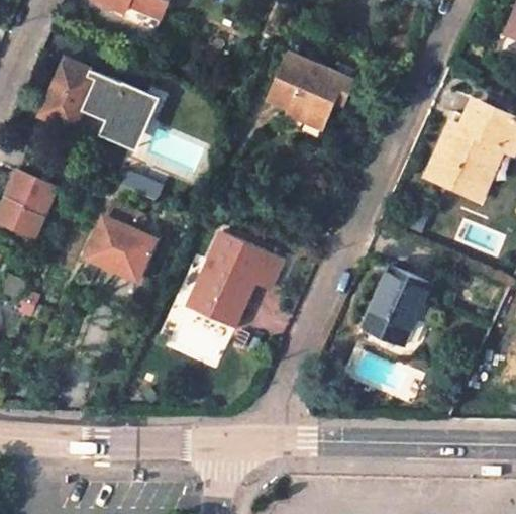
[(167,0),(88,0),(122,14),(126,5),(159,19),(167,0)]
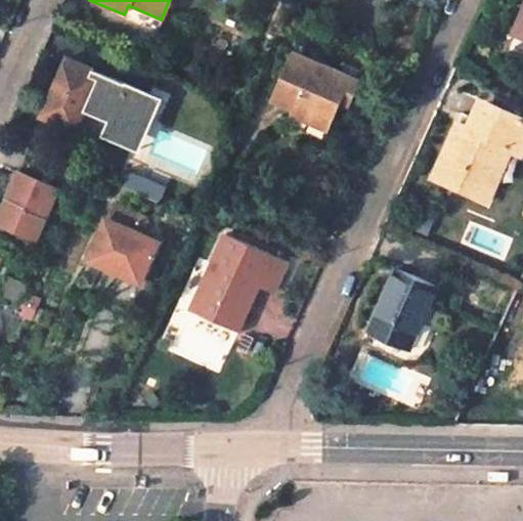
[(361,82),(290,50),(267,102),(289,112),(291,109),(331,126),(340,104),(349,110),(361,82)]
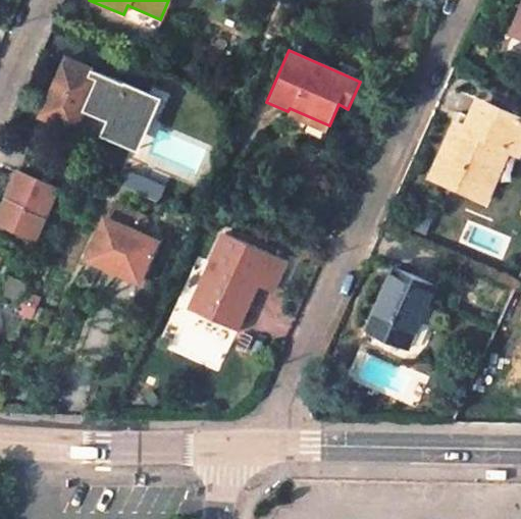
[(145,96),(104,80),(102,85),(86,78),(89,72),(88,71),(62,61),(38,117),(70,132),(81,109),(106,120),(104,126),(126,137),(145,96)]
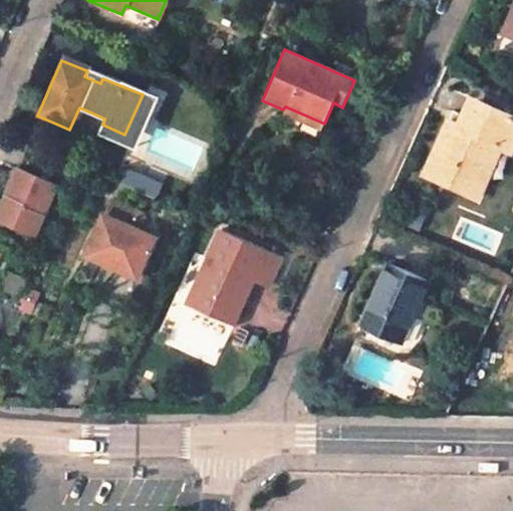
[(102,78),(87,71),(84,76),(100,83),(102,78)]
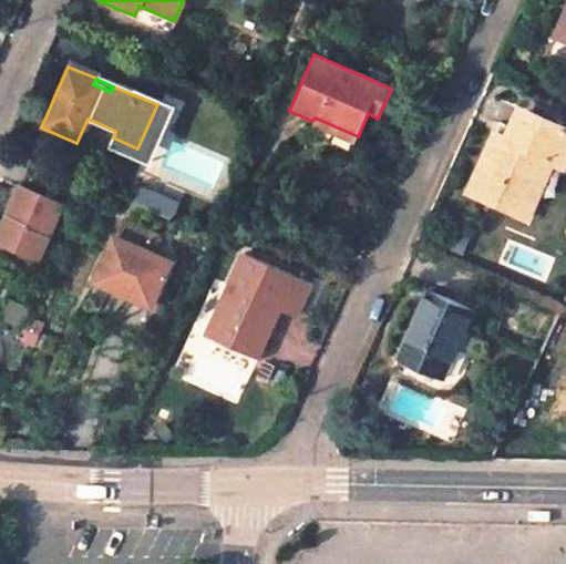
[(145,165),(171,110),(157,104),(137,149),(113,137),(109,147),(145,165)]
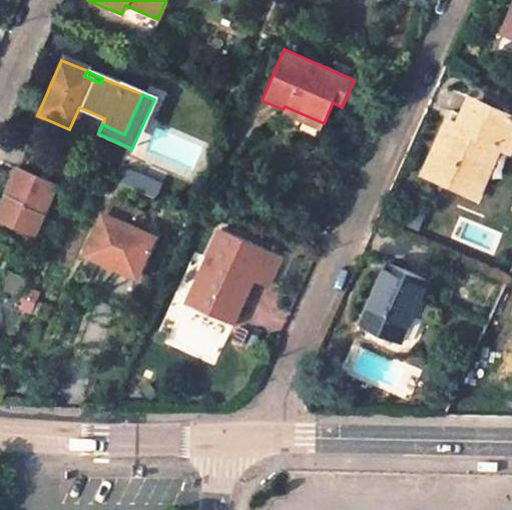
[(493,143),(503,147),(509,151),(511,145),(511,115),(476,100),(463,127),(448,120),(424,172),(470,193),(493,143)]
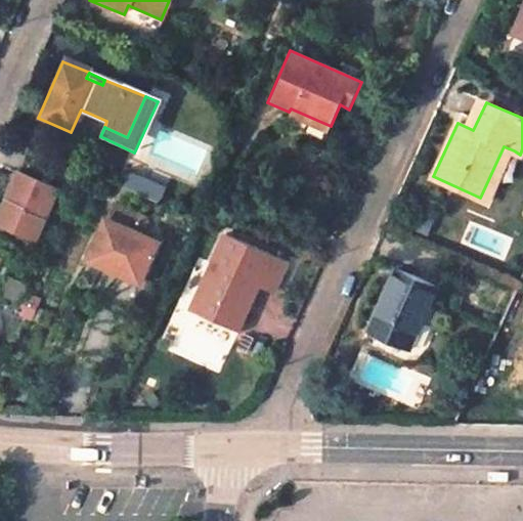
[(327,134),(331,126),(291,109),(289,112),(287,117),(327,134)]
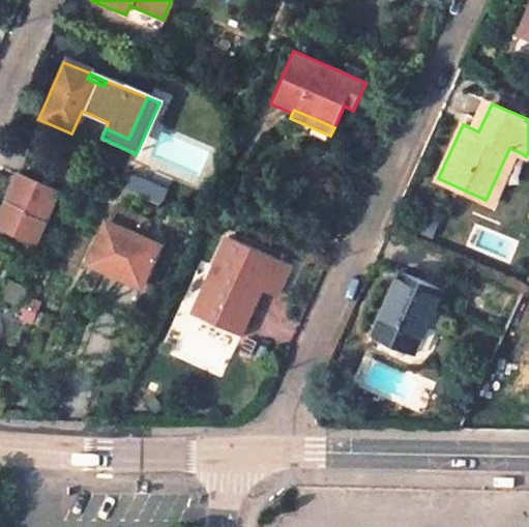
[(520,152),(509,148),(486,200),(496,204),(520,152)]
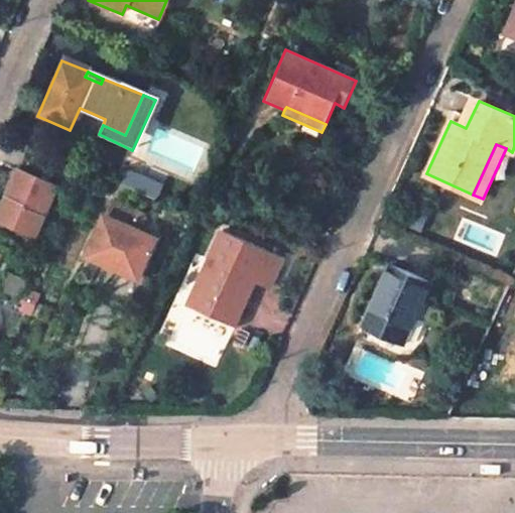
[(0,221),(24,233),(33,212),(44,217),(57,186),(18,169),(0,211),(0,221)]
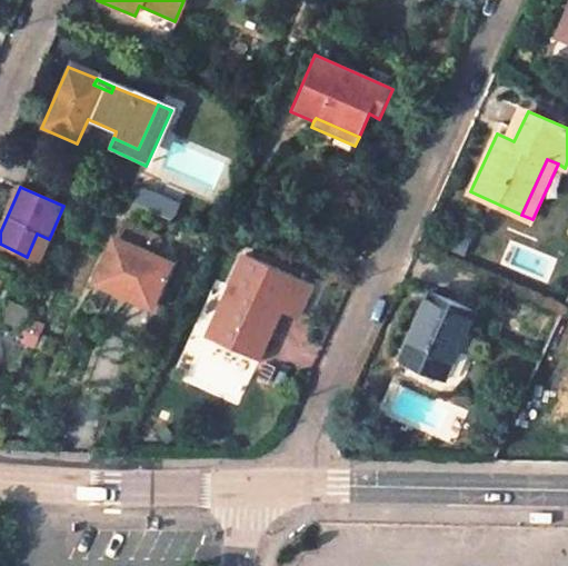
[(171,221),(178,206),(140,189),(133,205),(171,221)]
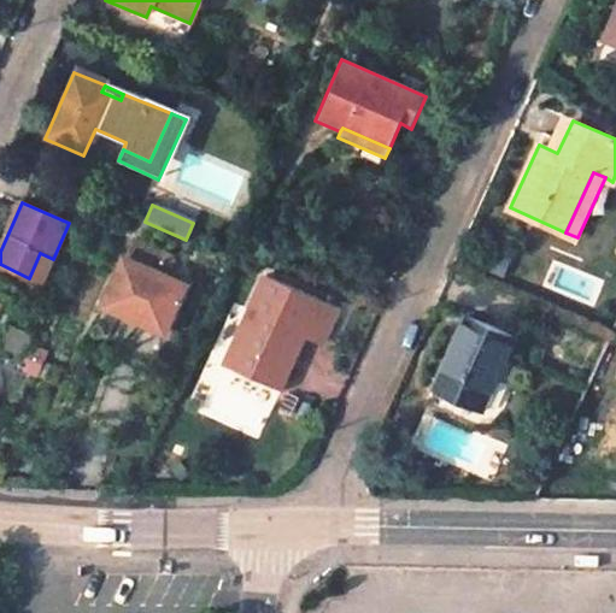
[(125,259),(164,277),(172,258),(134,241),(125,259)]
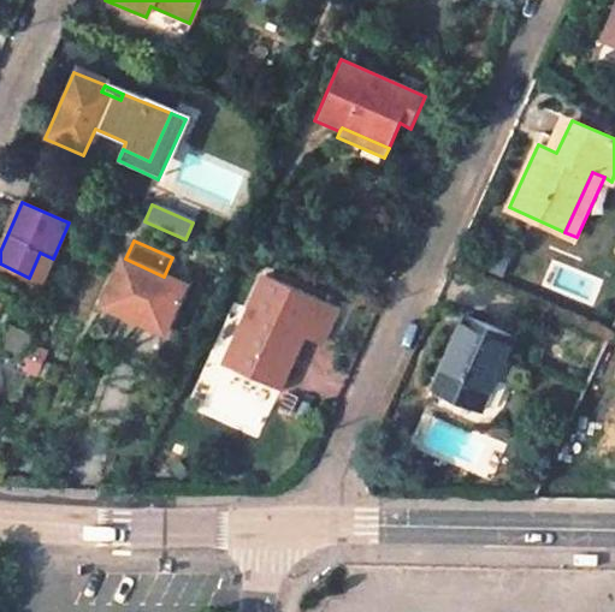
[(40,253),(29,278),(42,284),(53,259),(40,253)]
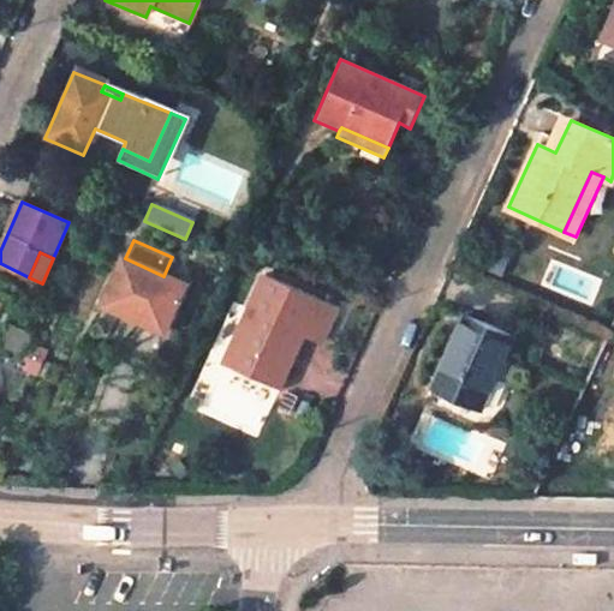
[(164,333),(185,285),(164,276),(125,258),(102,306),(164,333)]
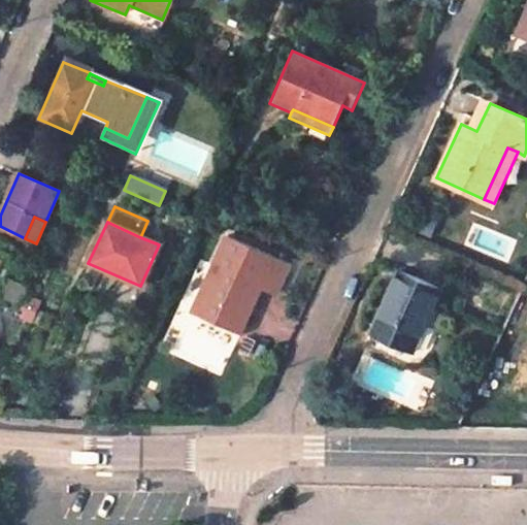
[(234,329),(248,298),(256,301),(262,285),(278,293),(291,264),(227,234),(193,309),(234,329)]
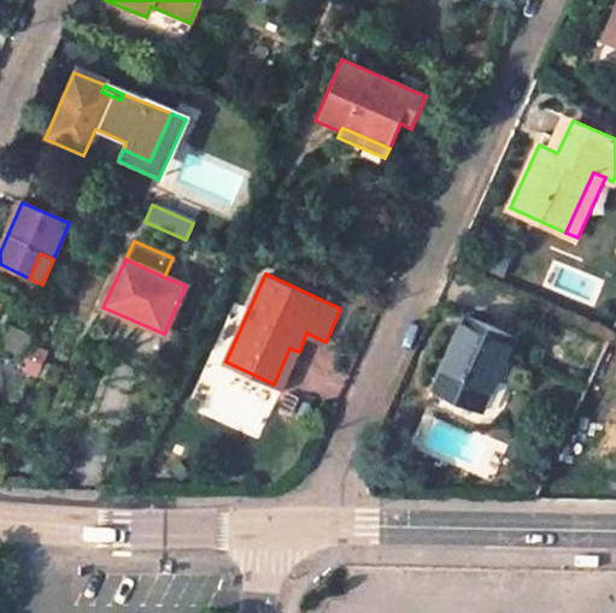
[(467,318),(434,390),(484,412),(516,340),(467,318)]
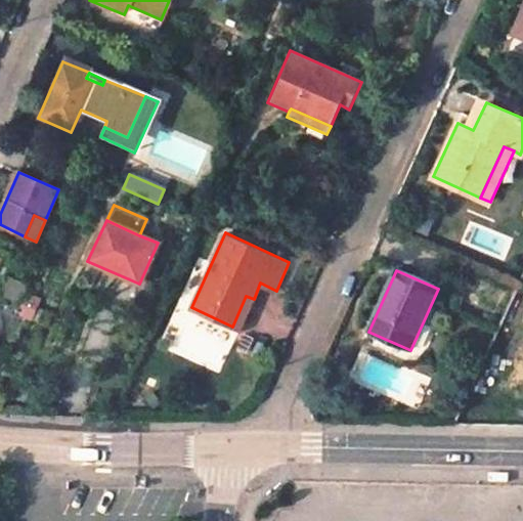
[(254,299),(246,296),(232,327),(240,330),(254,299)]
